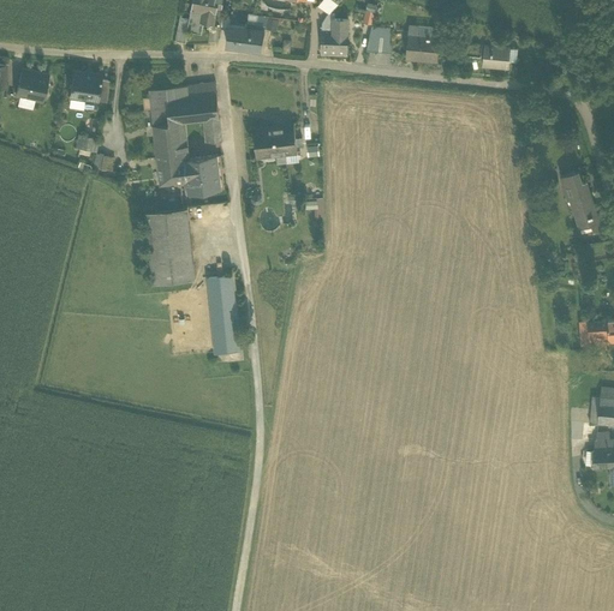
[(222,0),(192,0),(192,3),(192,6),(191,6),(189,22),(186,34),(188,34),(201,36),(202,25),(213,28),(214,18),(216,6),(221,7),(222,0)]
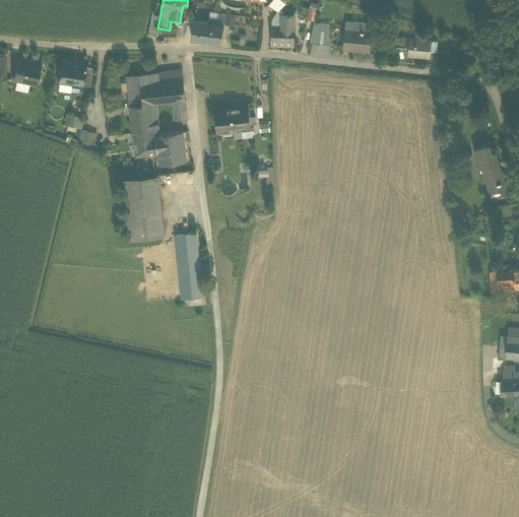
[(278,12),(282,2),(278,0),(270,0),(268,7),(278,12)]
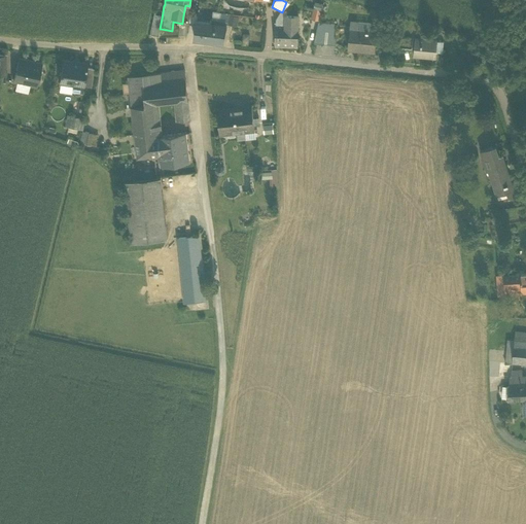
[(318,24),(320,12),(313,11),(311,22),(318,24)]
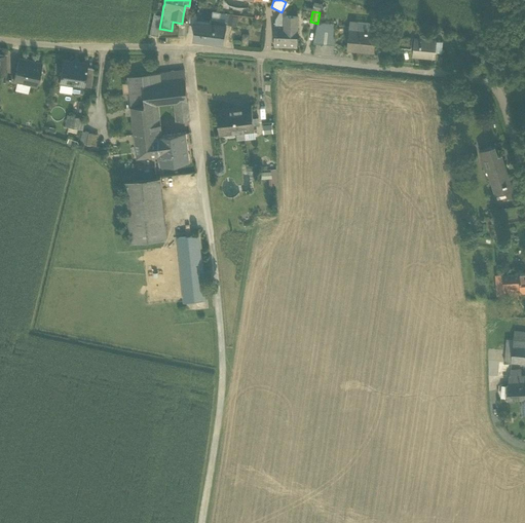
[(273,49),(295,50),(296,19),(286,17),(286,14),(280,14),(278,16),(274,23),(273,24),(273,25),(274,25),(273,49)]
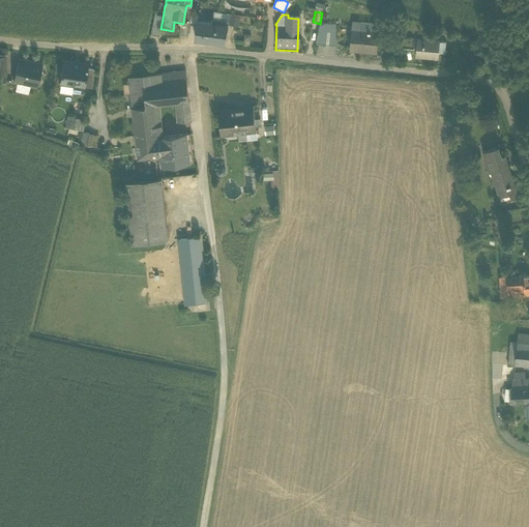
[(150,37),(159,38),(162,29),(160,29),(163,19),(154,17),(151,31),(150,37)]
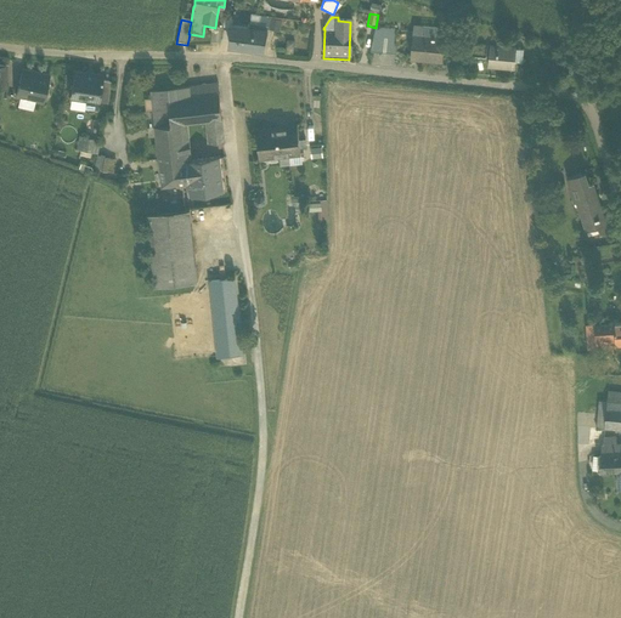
[(229,49),(260,54),(266,33),(248,30),(232,28),(229,49)]
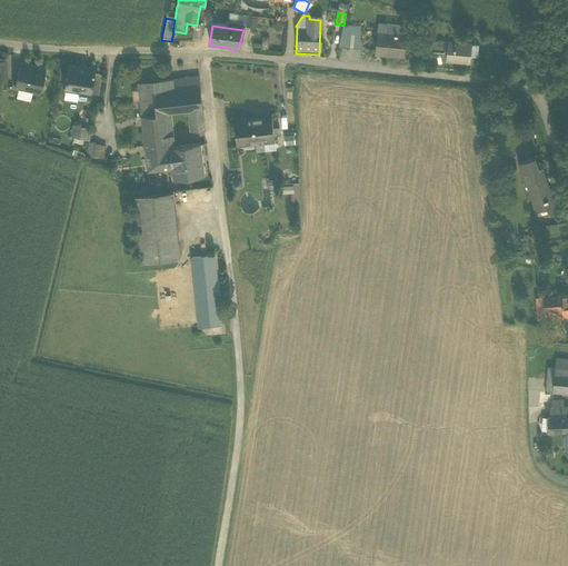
[(338,50),(361,52),(364,29),(342,28),(338,50)]
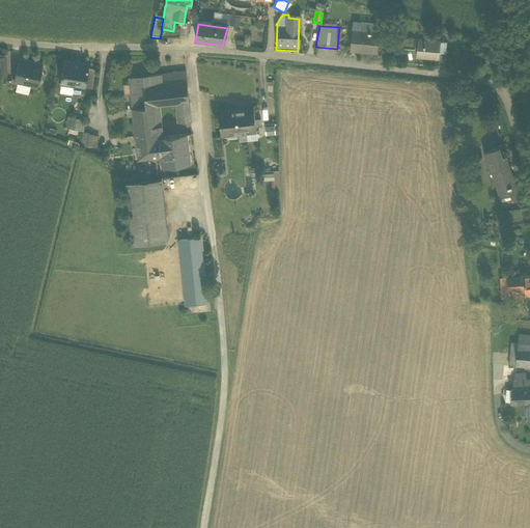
[(350,52),(377,55),(379,38),(379,33),(352,31),(350,52)]
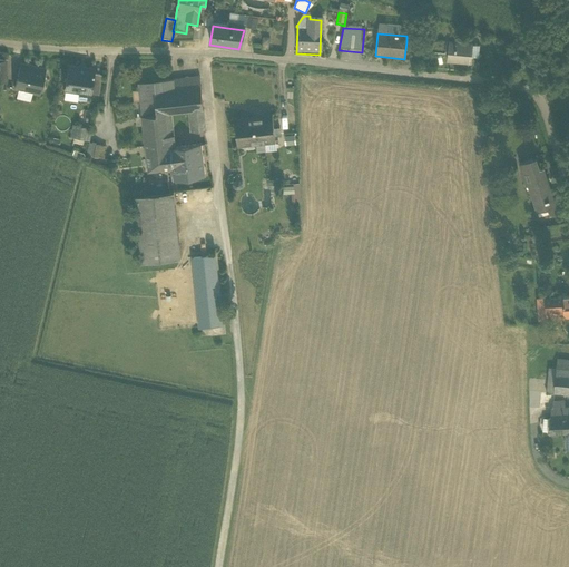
[(430,55),(444,56),(445,45),(425,42),(424,51),(430,51),(430,55)]
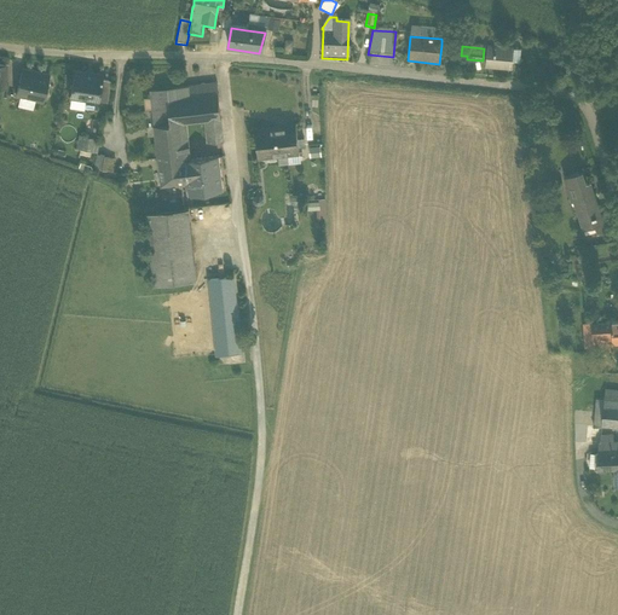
[(485,68),(510,70),(512,64),(513,51),(486,48),(485,68)]
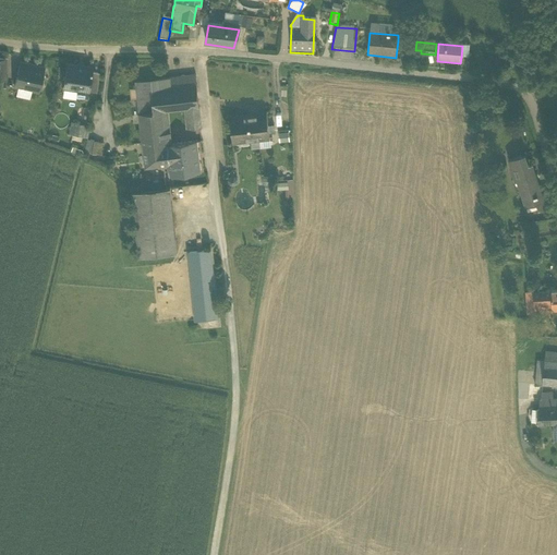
[(13,89),(37,95),(43,71),(19,65),(13,89)]
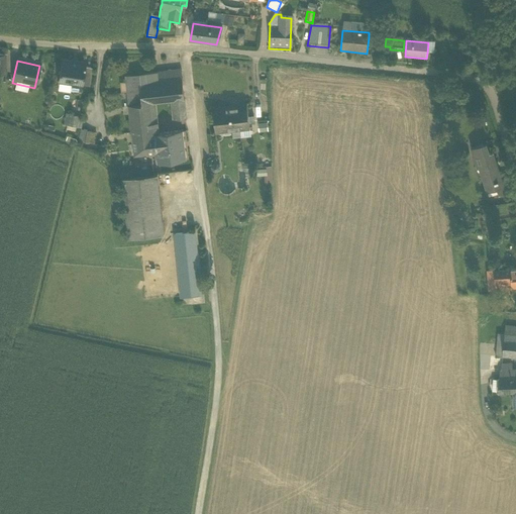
[(70,87),(77,88),(78,88),(78,87),(80,87),(83,69),(83,66),(61,63),(58,83),(70,85),(70,87)]
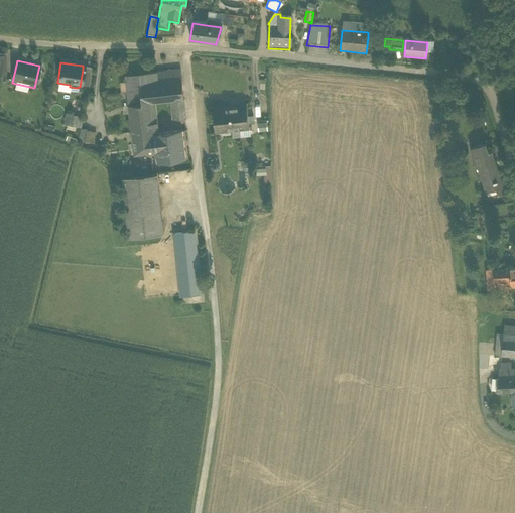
[(80,87),(88,88),(91,70),(83,69),(80,87)]
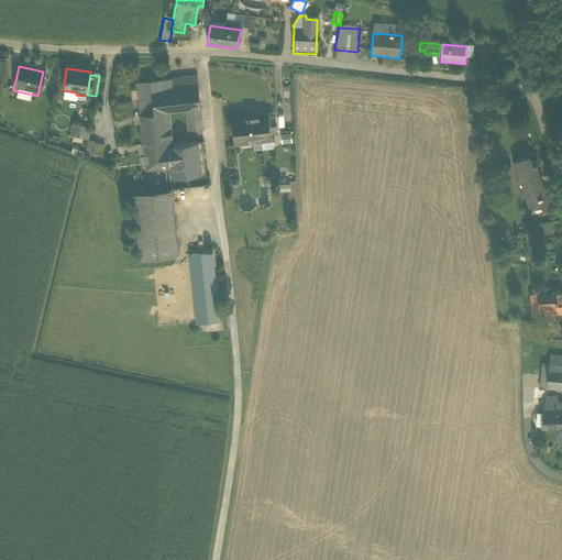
[(196,78),(171,81),(171,83),(169,83),(171,90),(197,88),(196,78)]
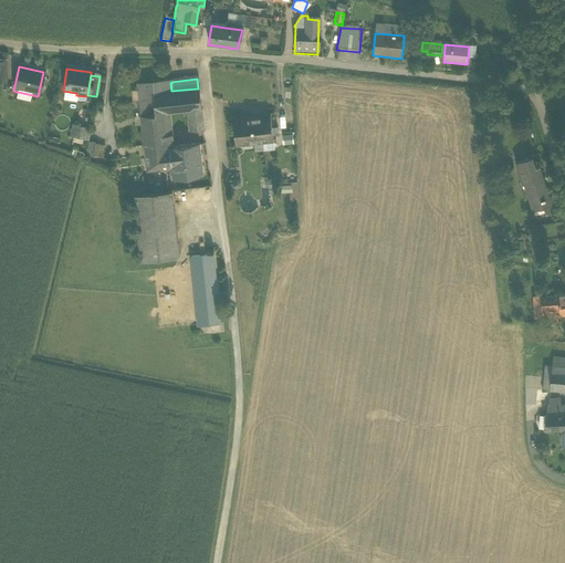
[(171,82),(153,83),(154,93),(171,91),(170,83),(171,83),(171,82)]
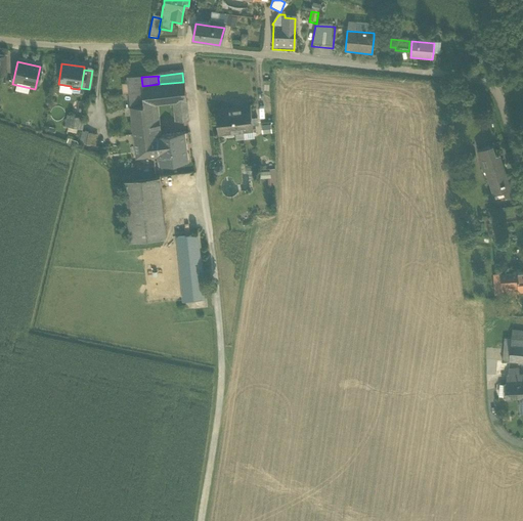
[(144,107),(142,86),(141,77),(126,79),(136,160),(140,159),(158,157),(156,138),(157,138),(153,106),(144,107)]
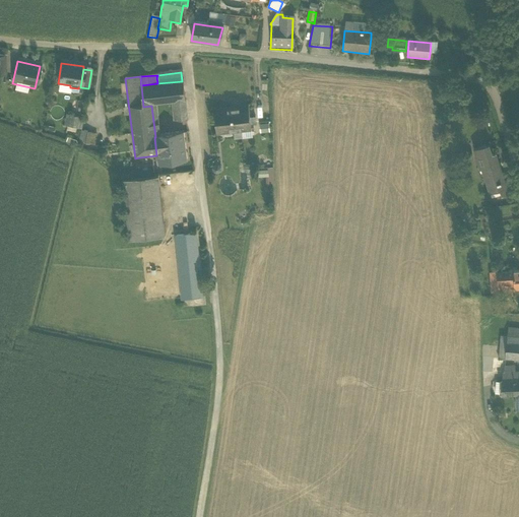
[(141,85),(143,107),(151,106),(172,104),(185,103),(182,81),(157,83),(141,85)]
